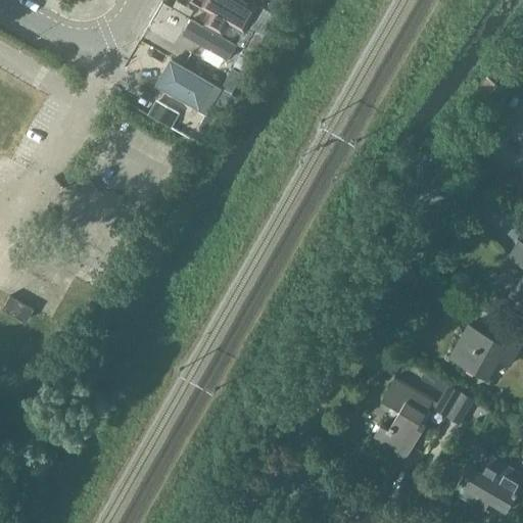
[(465,106),(486,125),(510,95),(487,78),(465,106)]
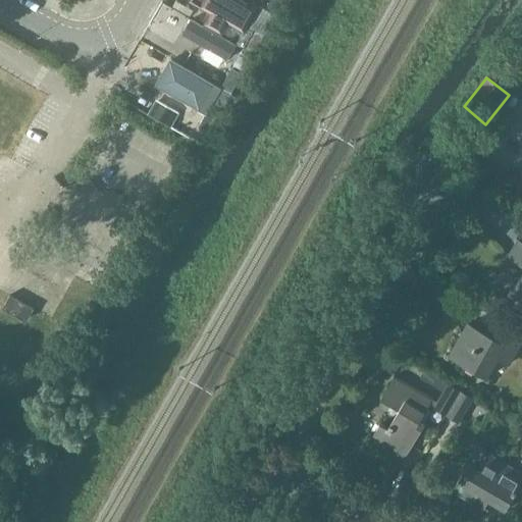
[(178,113),(163,104),(158,102),(151,115),(170,127),(178,113)]
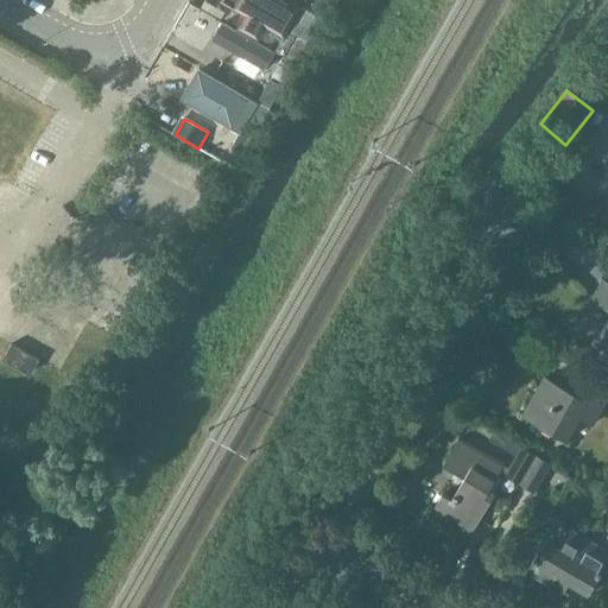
[(607,283),(605,280),(593,301),(607,310),(607,324),(602,335),(607,339),(607,283)]
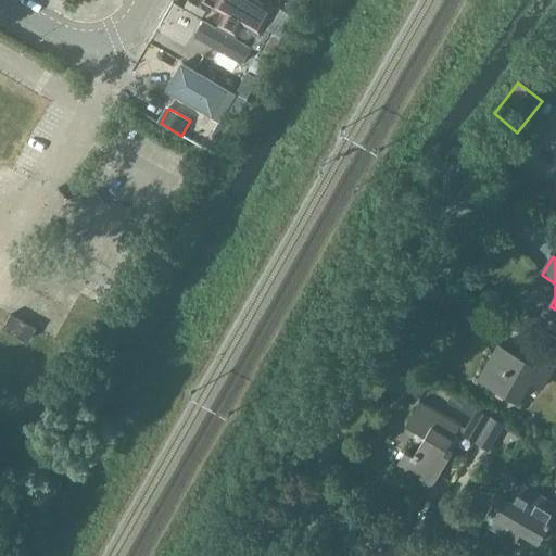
[(11,315),(3,329),(28,343),(36,330),(11,315)]
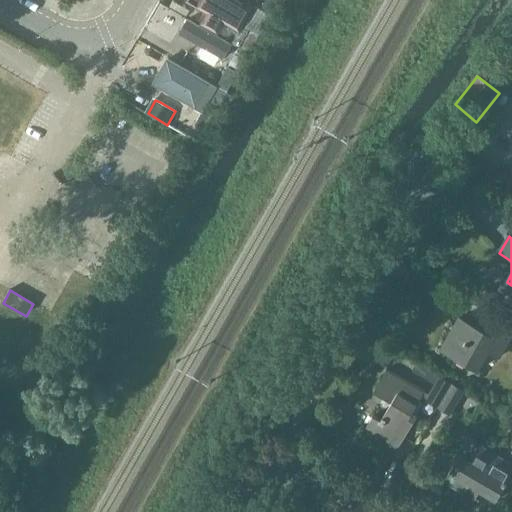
[(488,354),(500,360),(511,338),(511,329),(491,317),(483,332),(460,319),(441,352),(477,372),(488,354)]
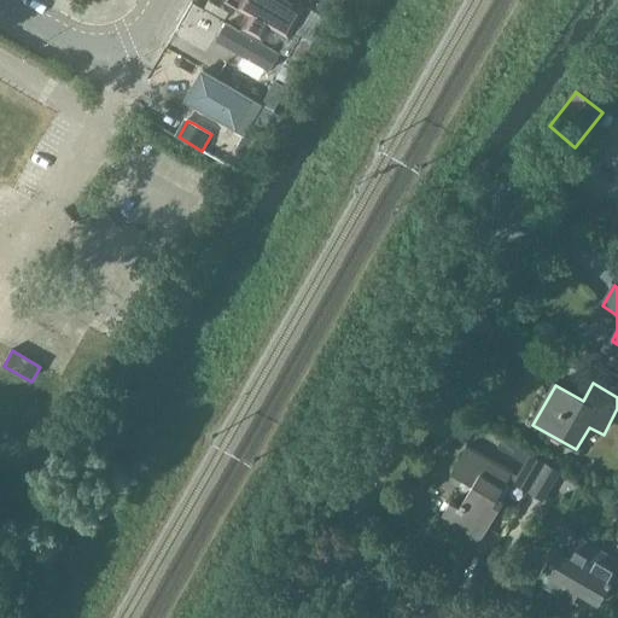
[(456,507),(449,503),(439,519),(481,542),(503,502),(497,500),(513,474),(466,445),(449,473),(476,488),(470,497),(465,495),(456,507)]
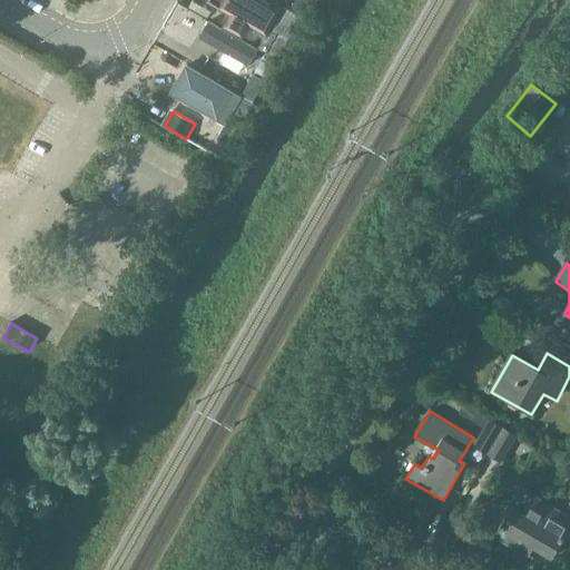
[(516,560),(549,504),(537,497),(526,514),(512,505),(488,544),(490,547),(491,544),(516,560)]
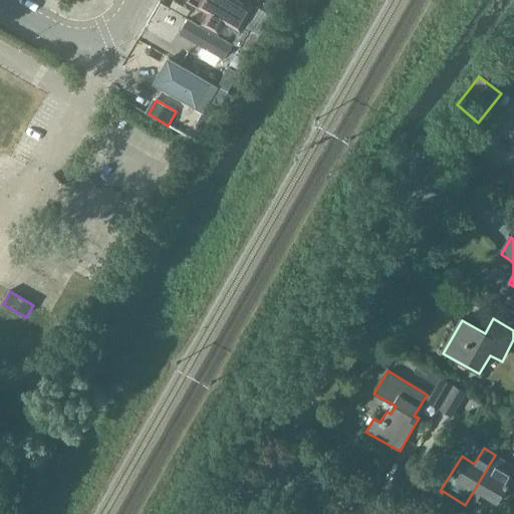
[(513,466),(495,455),(465,505),(474,510),(473,511),(476,512),(482,502),(480,501),(484,495),(498,503),(513,476),(513,466)]
